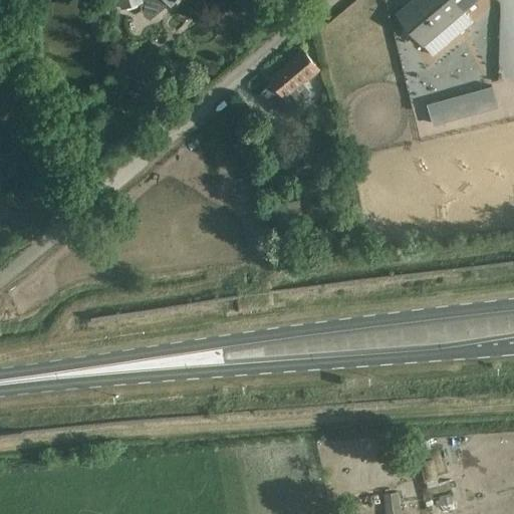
[(119,0),(121,6),(141,0),(144,9),(160,4),(162,7),(170,1),(171,4),(175,0),(119,0)]
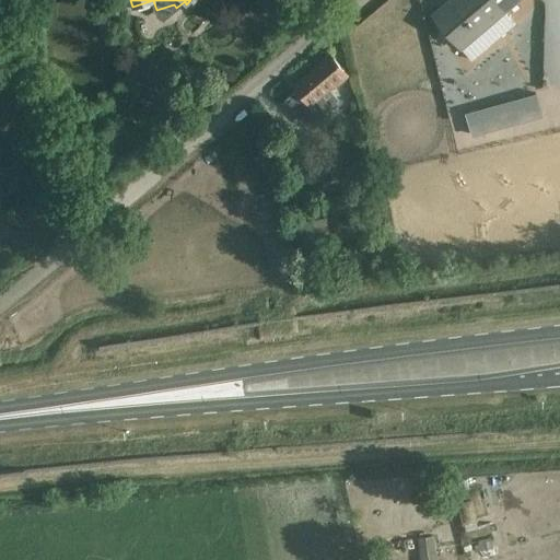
[(457,0),(451,0),(433,15),(471,59),(514,23),(504,11),(516,0),(458,0),(458,1),(457,0)]
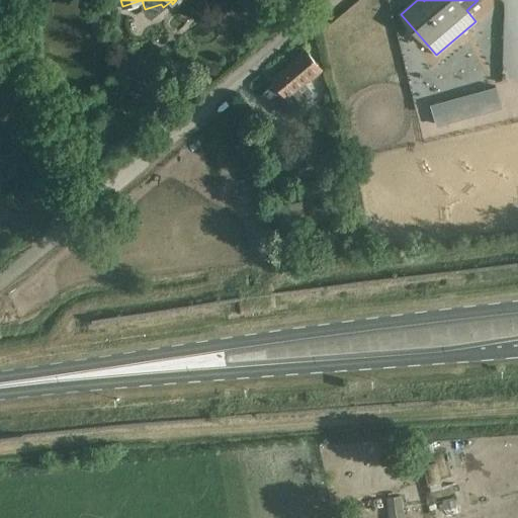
[(275,82),(263,93),(284,117),(314,92),(305,81),(311,76),(313,78),(324,69),(306,51),(272,79),(275,82)]
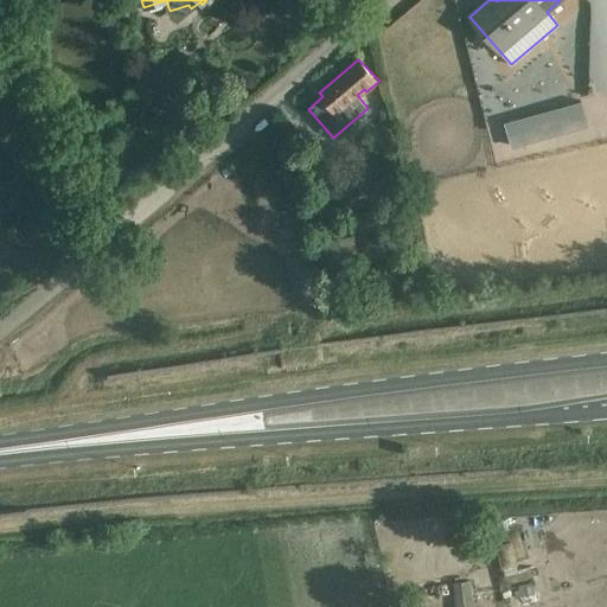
[(511,148),(588,126),(581,100),(504,122),(511,148)]
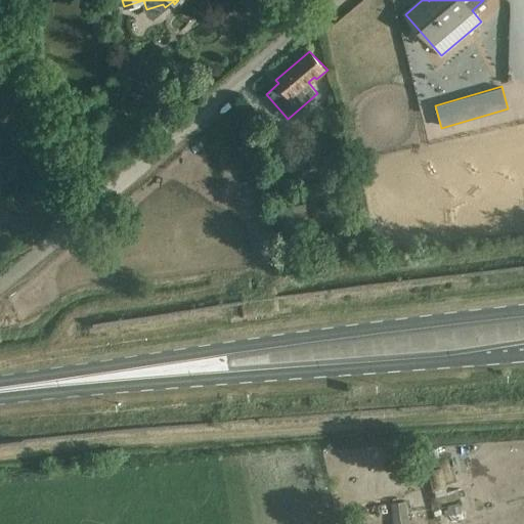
[(420,94),(424,105),(434,101),(430,91),(420,94)]
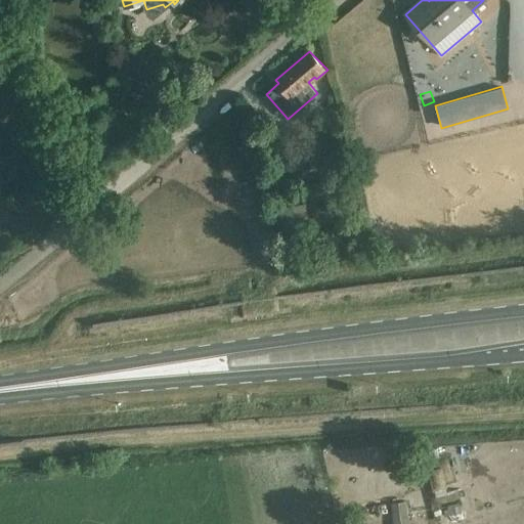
[(450,480),(422,485),(426,508),(453,503),(450,480)]
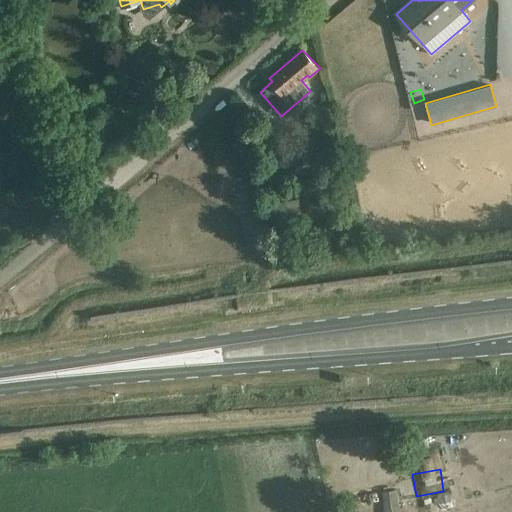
[(398,511),(398,503),(384,505),(384,511),(398,511)]
